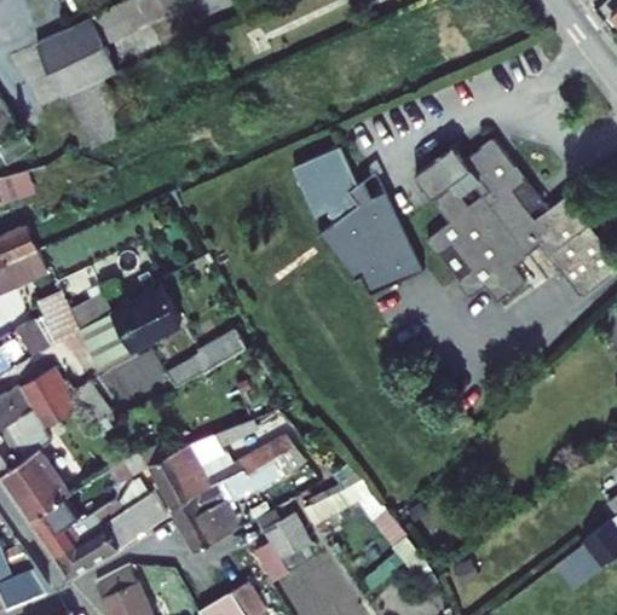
[(205,0),(125,0),(90,17),(103,47),(205,0)]
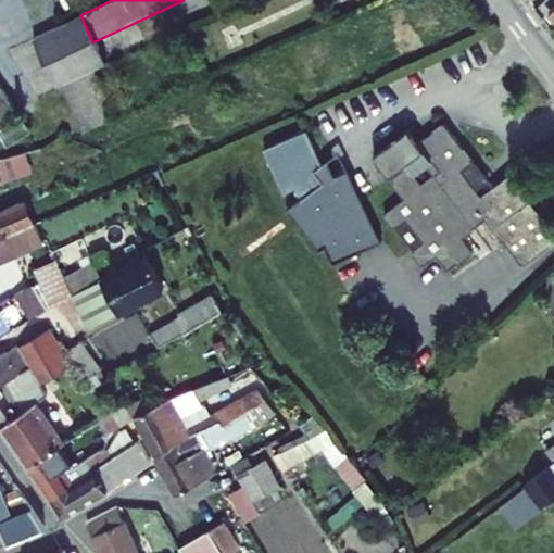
[(32,39),(49,75),(98,51),(92,42),(80,15),(32,39)]
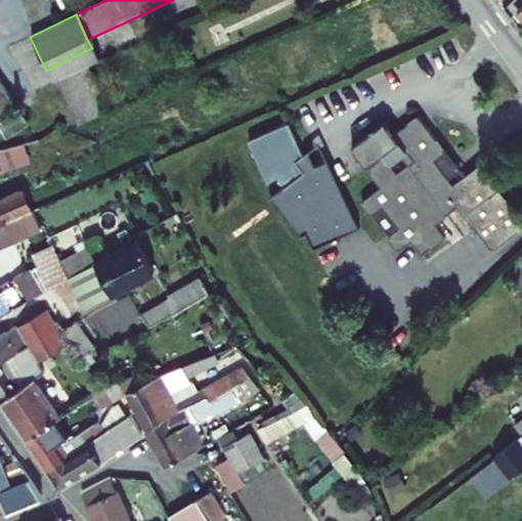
[(92,48),(46,71),(51,83),(60,80),(90,67),(98,62),(92,48)]
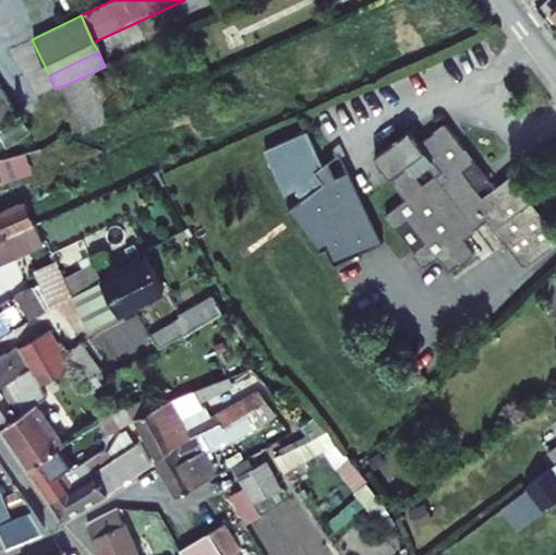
[(104,86),(96,71),(64,85),(72,100),(104,86)]
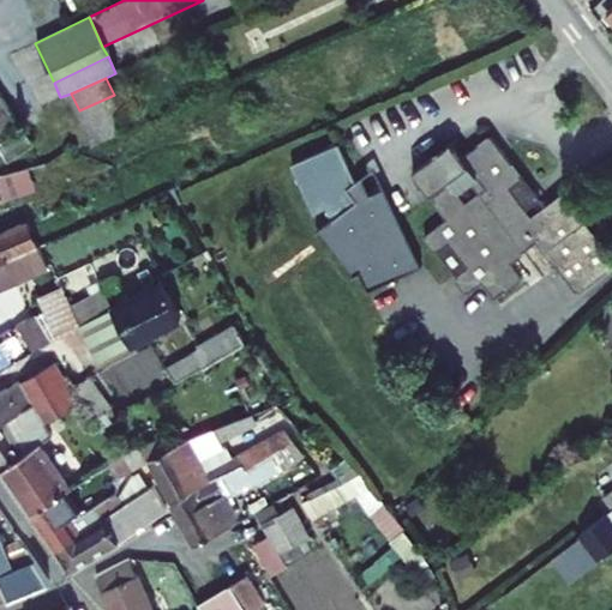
[(133,131),(114,95),(79,110),(97,146),(133,131)]
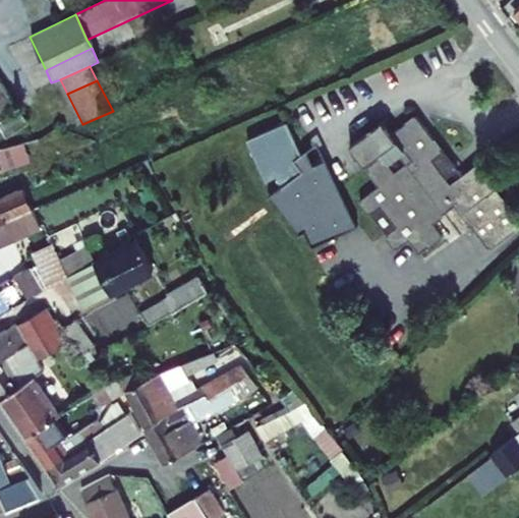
[(0,118),(15,108),(0,83),(0,118)]
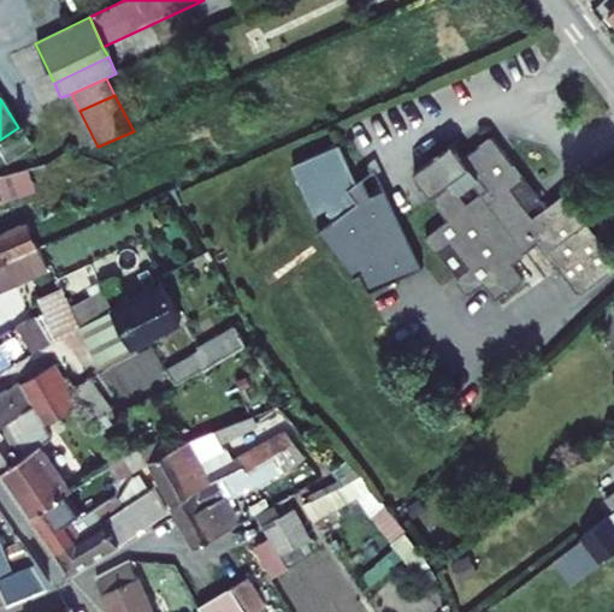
[(0,154),(6,164),(31,147),(21,131),(0,144),(0,154)]
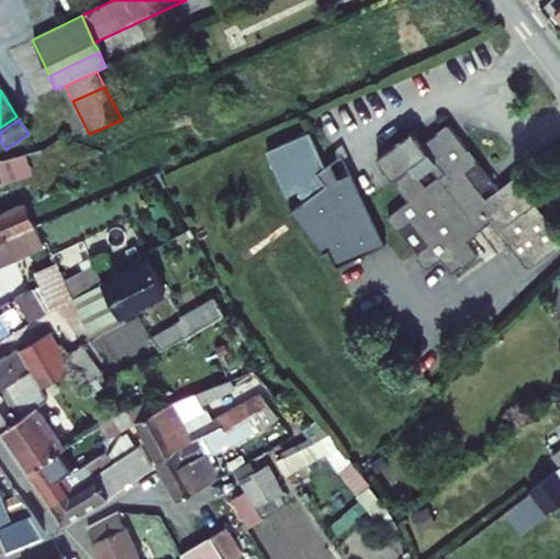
[(409,207),(384,224),(426,276),(439,265),(450,279),(477,258),(468,246),(491,228),(525,272),(559,245),(513,183),(484,204),(463,179),(482,165),(451,126),(424,148),(416,137),(379,167),(409,207)]
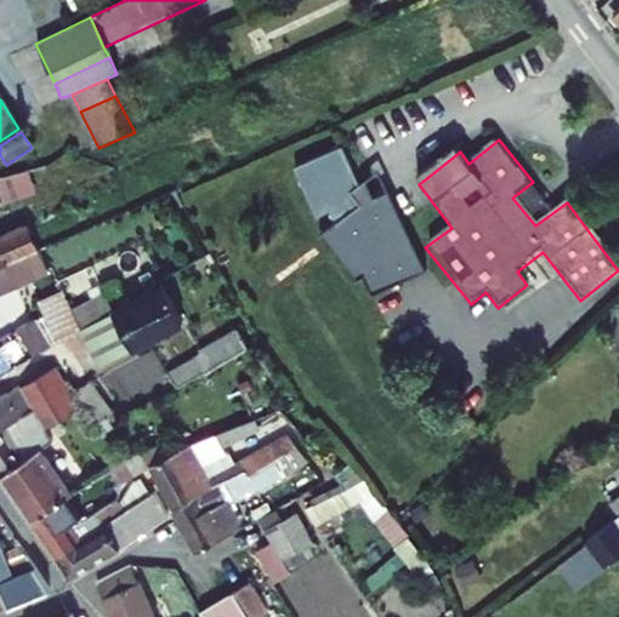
[(422,273),(385,193),(373,199),(361,205),(351,193),(359,187),(341,147),(294,169),(316,218),(329,212),(334,224),(321,233),(358,281),(362,279),(370,297),(422,273)]
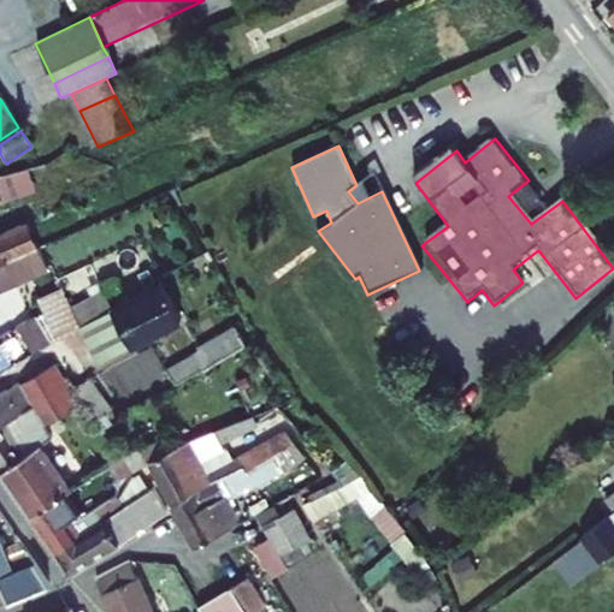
[(30,195),(23,173),(0,179),(0,203),(30,195)]
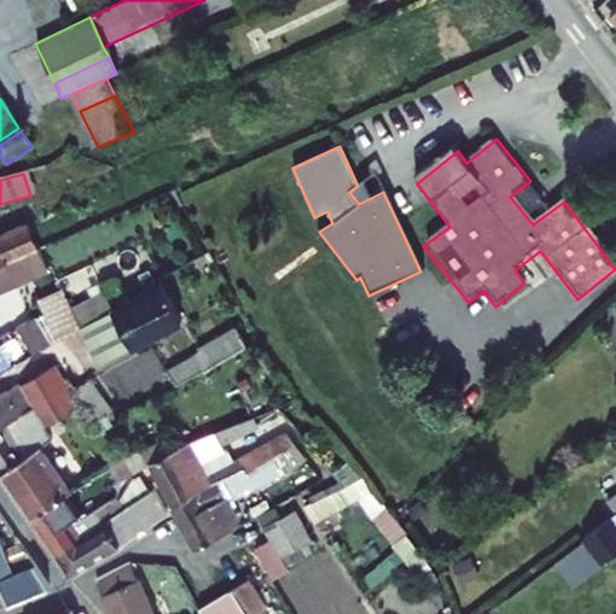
[(349,192),(359,204),(371,198),(362,181),(358,186),(349,192)]
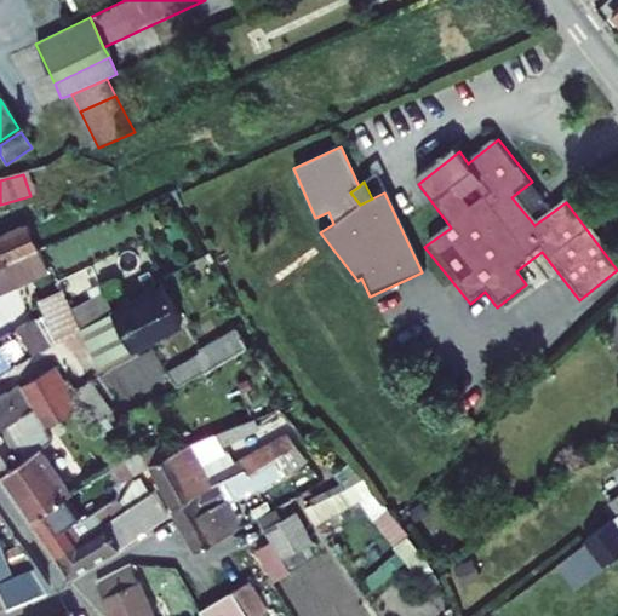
[(0,268),(3,266),(38,251),(27,228),(0,237),(0,268)]
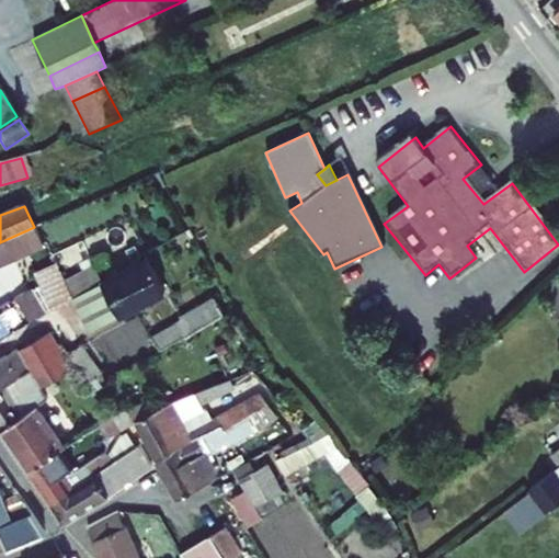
[(34,227),(2,241),(12,263),(43,249),(34,227)]
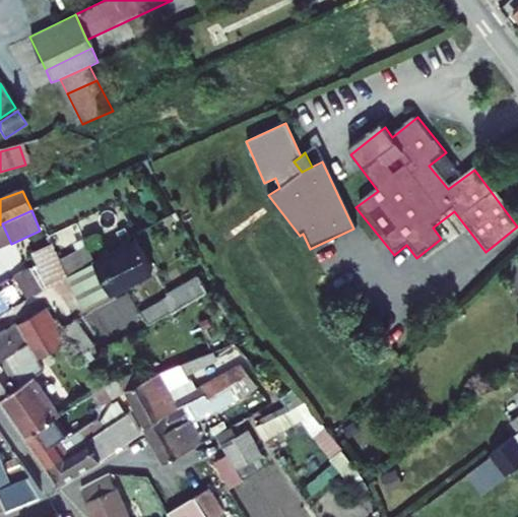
[(152,273),(134,241),(94,262),(112,294),(152,273)]
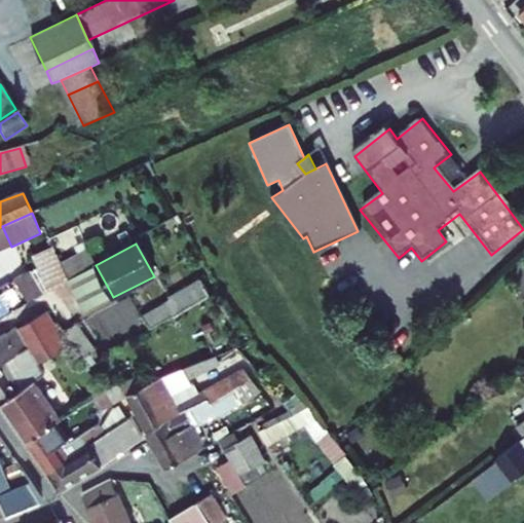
[(38,266),(35,268),(46,292),(49,291),(67,281),(60,266),(51,248),(33,256),(38,266)]
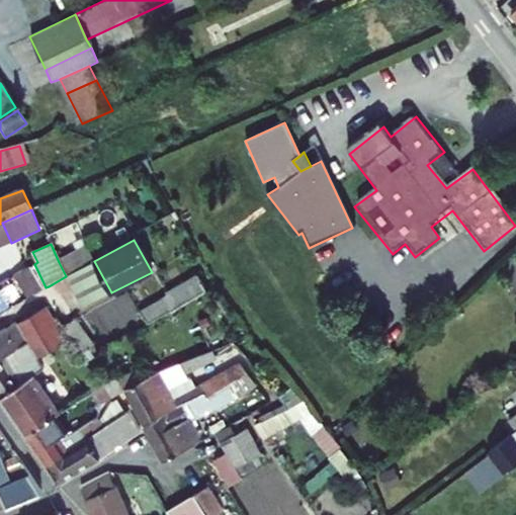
[(83,267),(77,253),(59,262),(66,276),(83,267)]
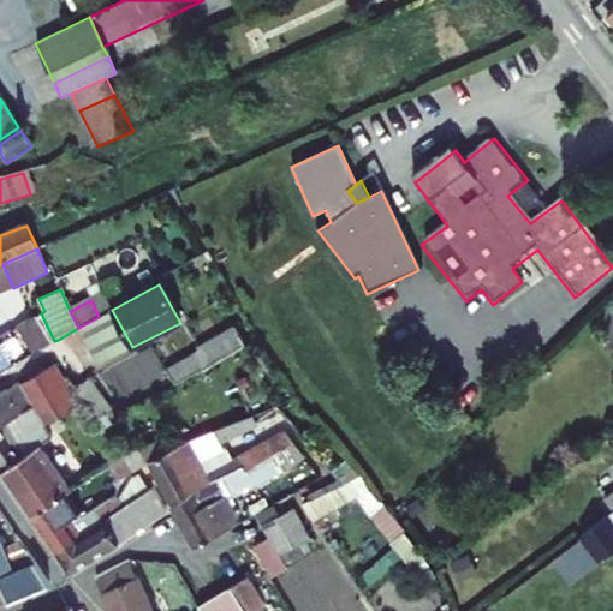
[(78,328),(99,365),(132,347),(112,310),(99,317),(78,328)]
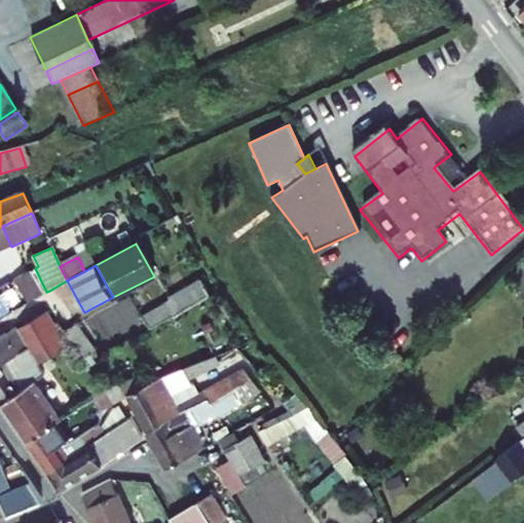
[(21,276),(34,300),(46,292),(35,268),(21,276)]
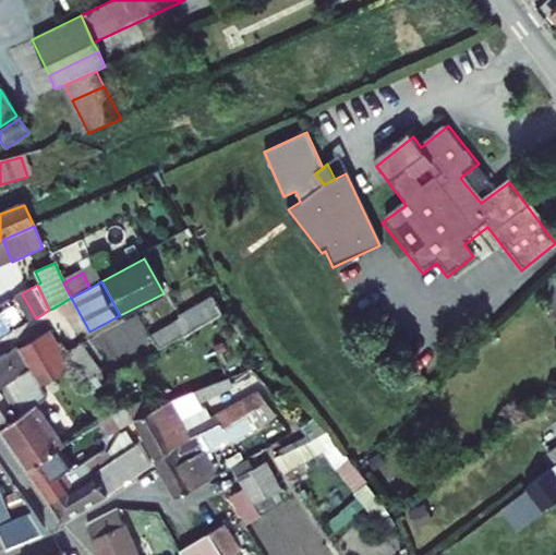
[(13,299),(27,324),(36,318),(22,293),(13,299)]
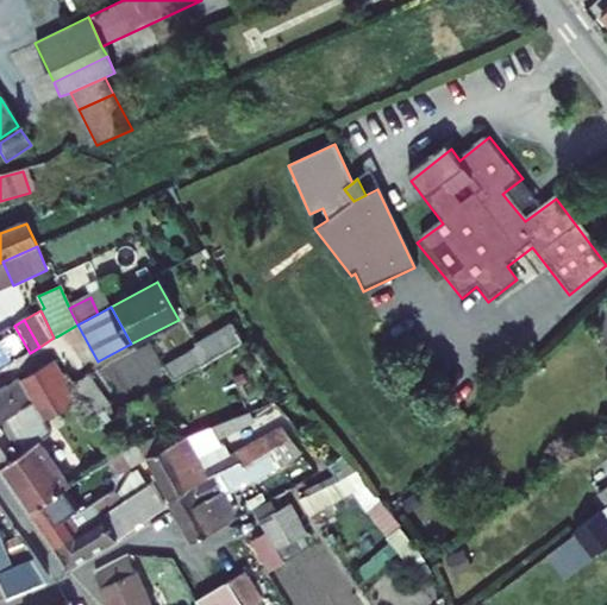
[(171,367),(166,371),(171,382),(242,342),(232,325),(195,346),(193,353),(171,366),(171,367)]
